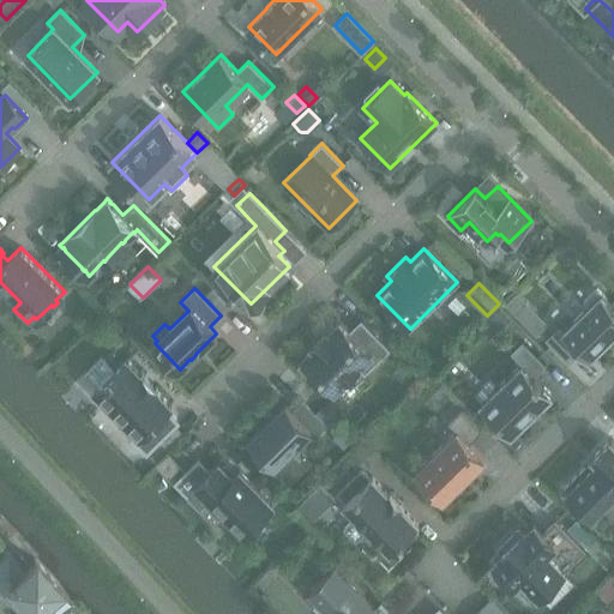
[(613,306),(597,289),(583,302),(588,307),(564,331),(559,325),(546,339),(565,360),(579,347),(589,356),(596,349),(597,350),(613,336),(611,333),(613,330),(613,306)]
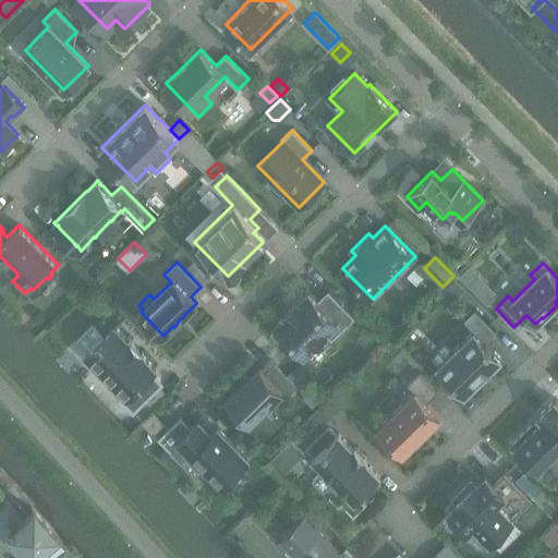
[(478,275),(471,267),(460,277),(468,286),(478,275)]
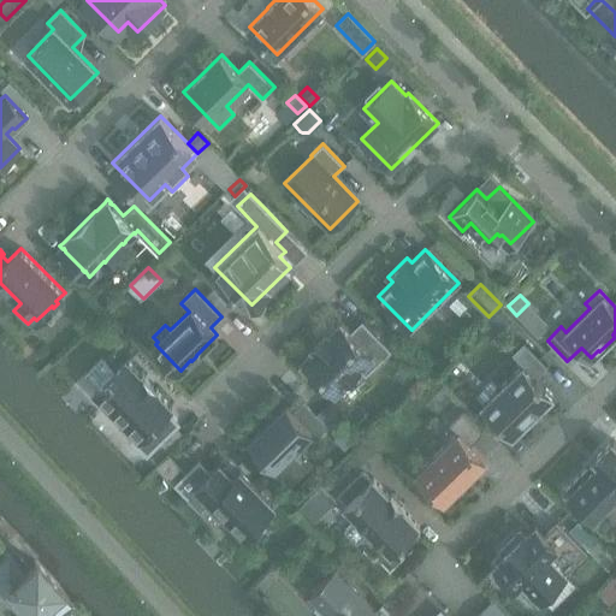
[(82,312),(89,320),(98,312),(89,304),(82,312)]
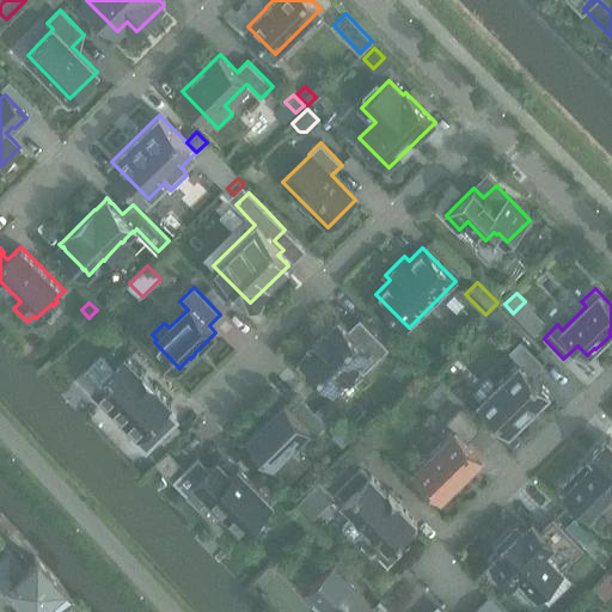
[(496,307),(484,319),(494,330),(507,318),(496,307)]
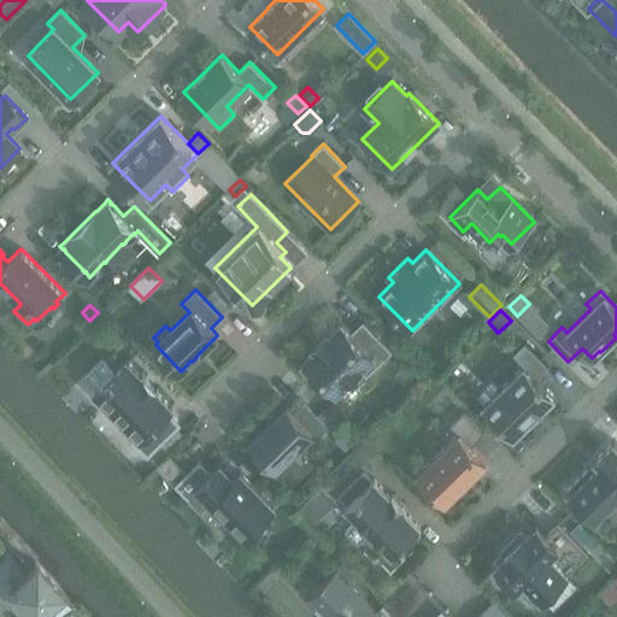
[(341,322),(330,334),(328,331),(313,345),(316,348),(305,359),(336,391),(359,368),(366,375),(391,351),(363,322),(352,333),(341,322)]
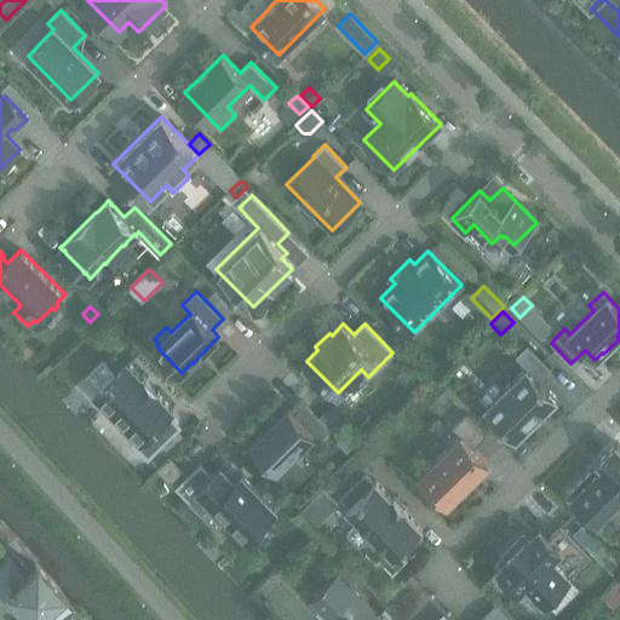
[(493,383),(478,397),(487,406),(487,407),(494,414),(499,419),(498,420),(503,425),(504,424),(516,436),(529,424),(530,425),(544,412),(543,411),(556,397),(544,384),(545,384),(540,379),(551,368),(528,344),(516,356),(527,367),(501,392),(493,383)]
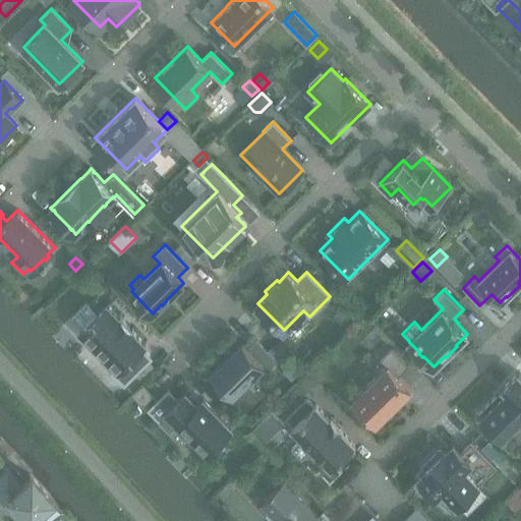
[(94,344),(91,347),(102,358),(106,355),(117,367),(113,372),(124,385),(152,358),(141,348),(146,344),(106,304),(80,330),(94,344)]
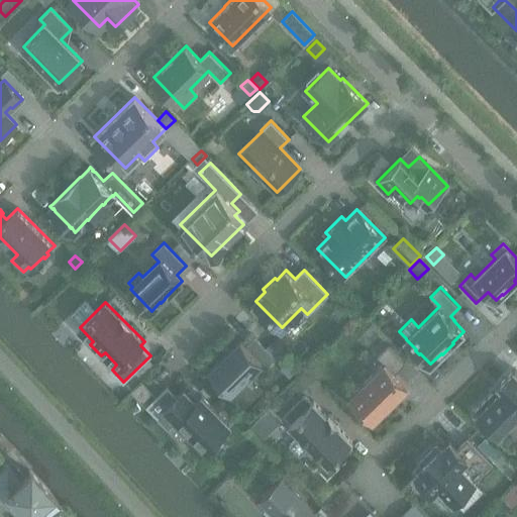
[(240,340),(210,370),(231,392),(261,363),(266,367),(275,357),(277,359),(283,352),(272,341),(266,347),(254,337),(246,345),(240,340)]
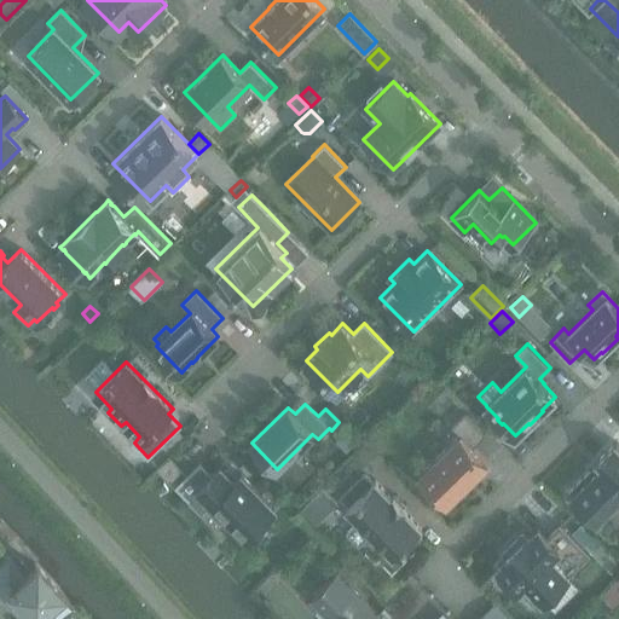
[(446,503),(489,462),(473,446),(485,435),(466,414),(451,427),(460,435),(420,475),(446,503)]
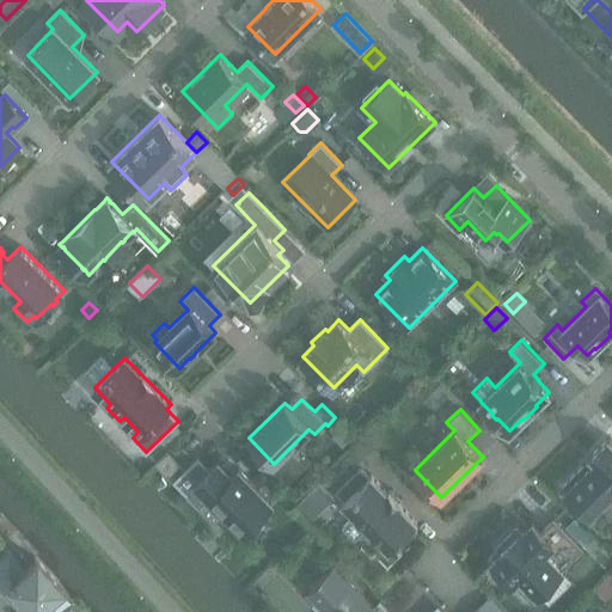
[(331,436),(342,447),(354,434),(344,423),(331,436)]
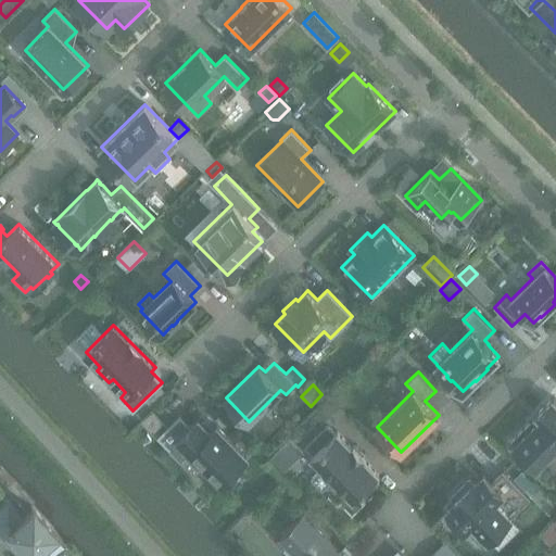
[(536,414),(541,418),(531,427),(529,424),(510,441),(536,467),(555,447),(555,400),(553,397),(536,414)]
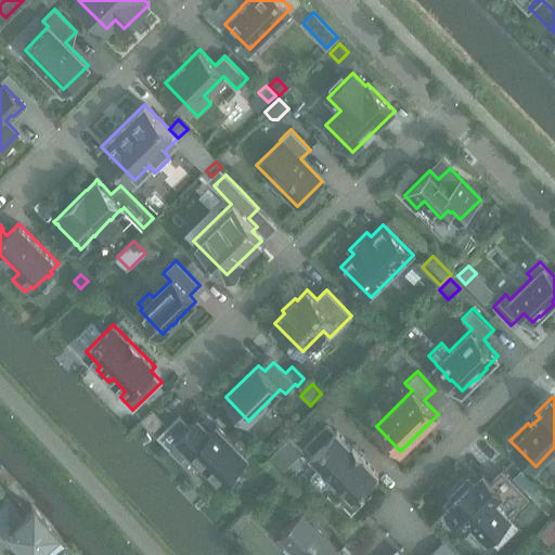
[(327,399),(312,414),(321,423),(336,408),(327,399)]
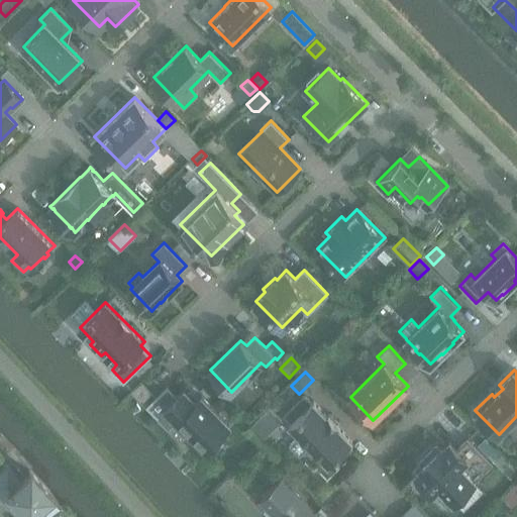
[(151,393),(141,382),(130,393),(141,403),(151,393)]
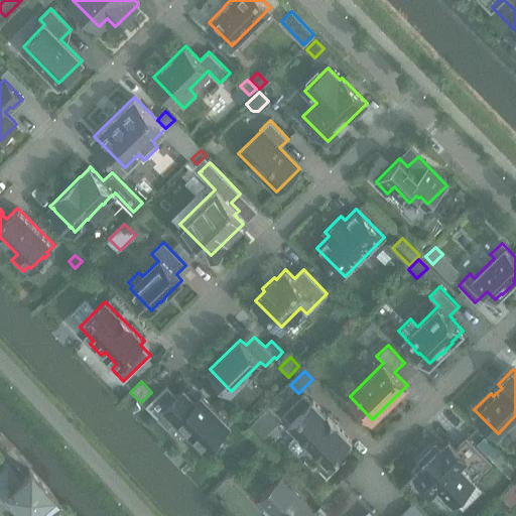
[(201,395),(196,400),(184,389),(176,396),(167,386),(147,406),(157,417),(166,408),(176,418),(171,423),(183,435),(188,430),(205,447),(229,424),(201,395)]
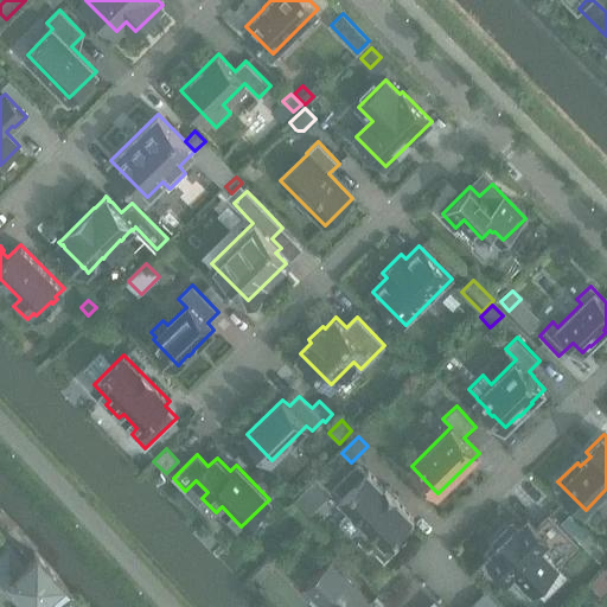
[(336,459),(323,472),(330,480),(343,466),(336,459)]
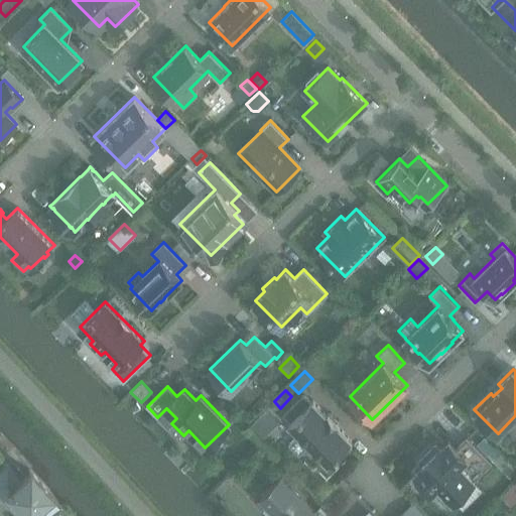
[(303,394),(283,414),(290,421),(289,423),(299,433),(289,443),(299,454),(309,443),(315,449),(312,454),(321,463),(326,460),(328,463),(339,453),(342,456),(352,446),(348,442),(351,439),(337,425),(338,423),(328,413),(327,415),(312,400),(310,402),(303,394)]
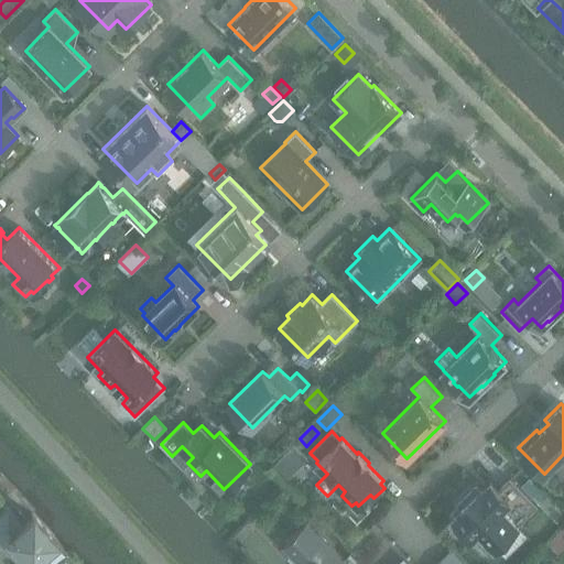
[(294,446),(274,465),(288,478),(307,459),(294,446)]
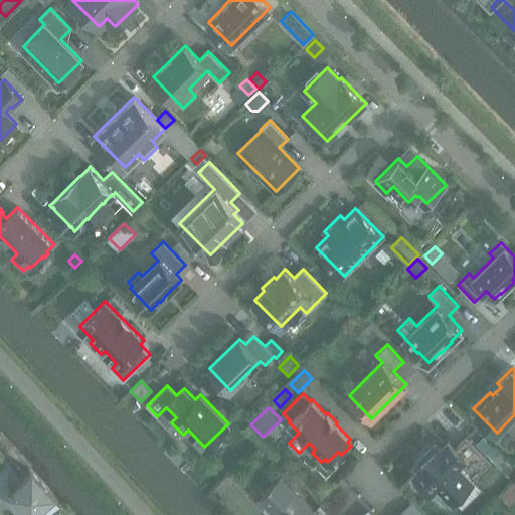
[(419,467),(413,473),(446,505),(452,500),(453,499),(463,509),(483,490),(473,480),(474,479),(473,478),(490,462),(466,437),(455,447),(448,440),(442,446),(440,445),(438,447),(435,444),(417,461),(420,464),(418,466),(419,467)]
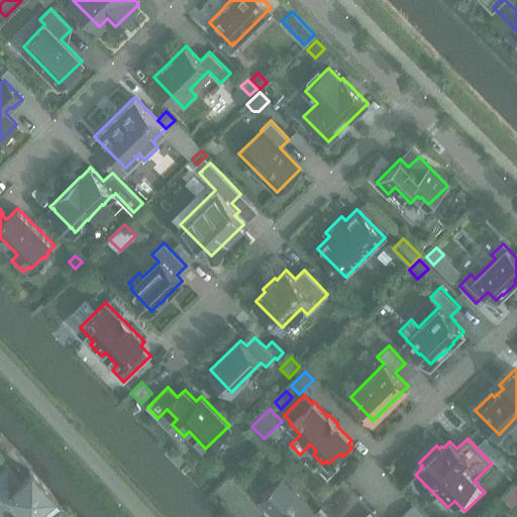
[(502,454),(486,438),(479,444),(495,461),(502,454)]
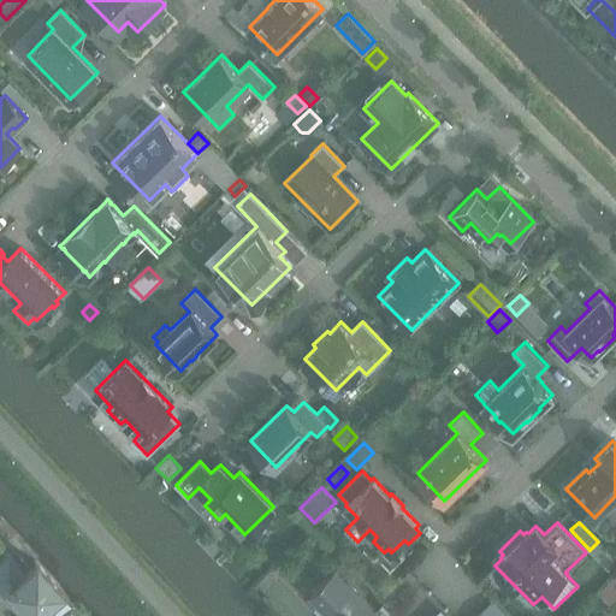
[(35,561),(23,573),(9,557),(0,563),(0,588),(18,609),(24,603),(33,614),(41,605),(51,615),(60,615),(73,604),(59,588),(60,588),(35,561)]
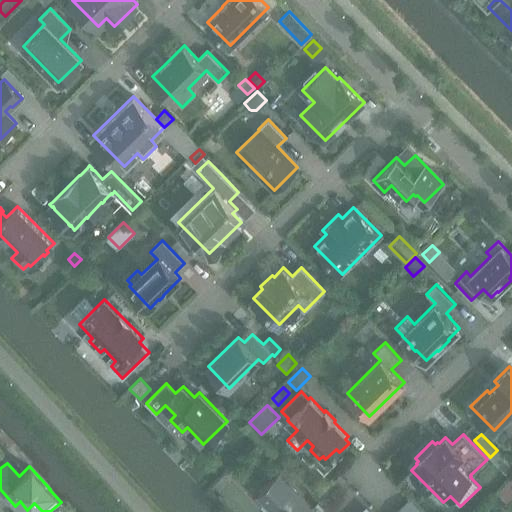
[(287,480),(294,473),(286,465),(279,472),(287,480)]
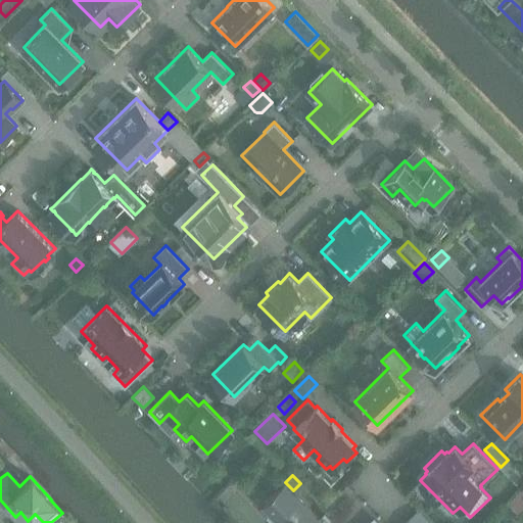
[(323,522),(284,482),(265,502),(274,511),(268,516),(274,522),(298,522),(323,522)]
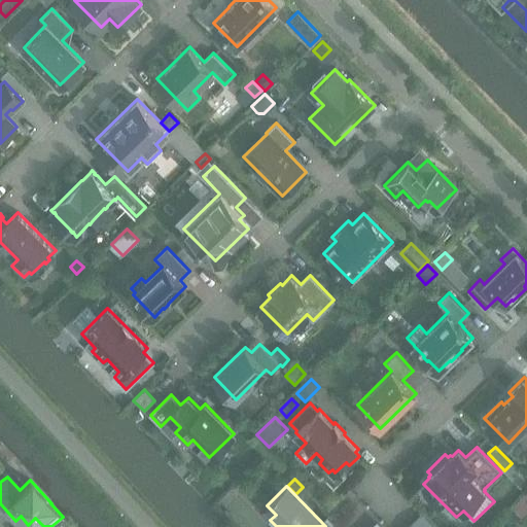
[(523,517),(526,512),(526,493),(525,491),(512,504),(523,517)]
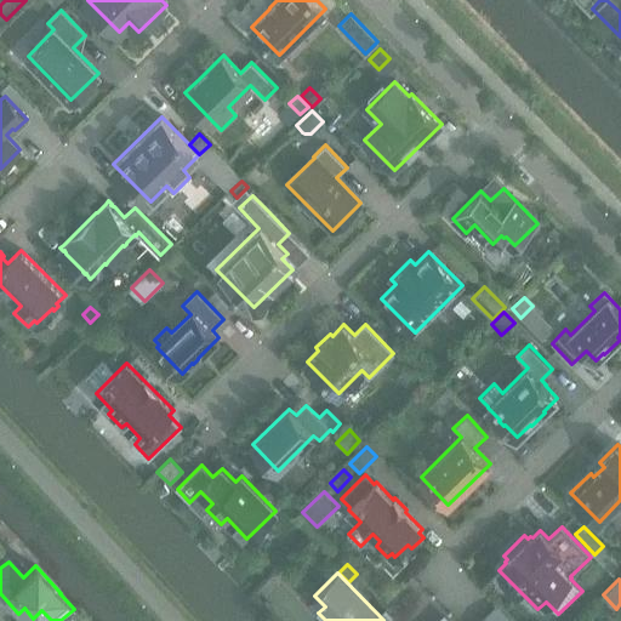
[(600,602),(591,611),(599,620),(600,620),(610,611),(600,602)]
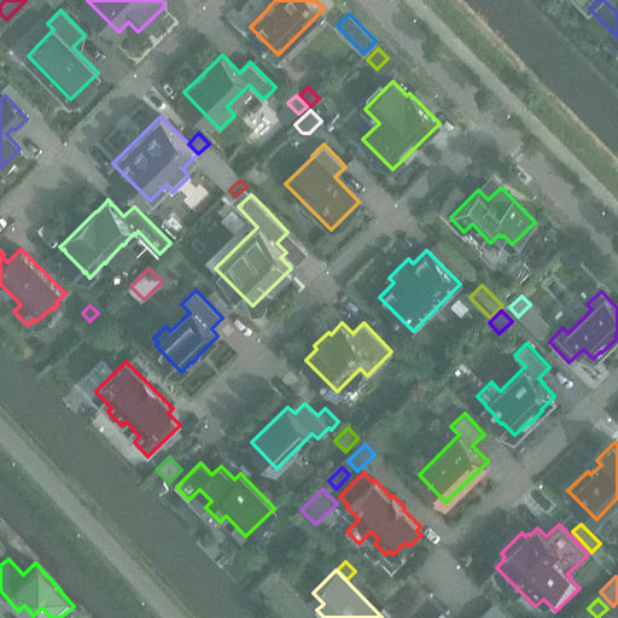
[(508,617),(495,604),(479,617),(508,617)]
